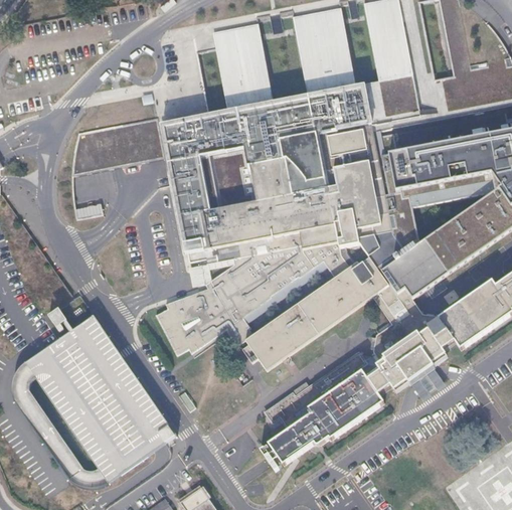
[(301,247),(301,249),(342,242),(344,249),(352,263),(355,261),(356,263),(367,255),(377,268),(404,250),(393,232),(379,152),(384,151),(379,126),(511,101),(511,64),(511,60),(506,51),(501,42),(494,32),(486,22),(468,5),(460,0),(398,0),(365,6),(379,81),(355,86),(342,10),(295,19),(308,94),(273,101),(260,25),(215,33),(228,110),(194,117),(161,123),(160,115),(155,116),(79,129),(72,171),(170,154),(172,165),(187,250),(189,260),(205,257),(205,261),(230,256),(301,247)]
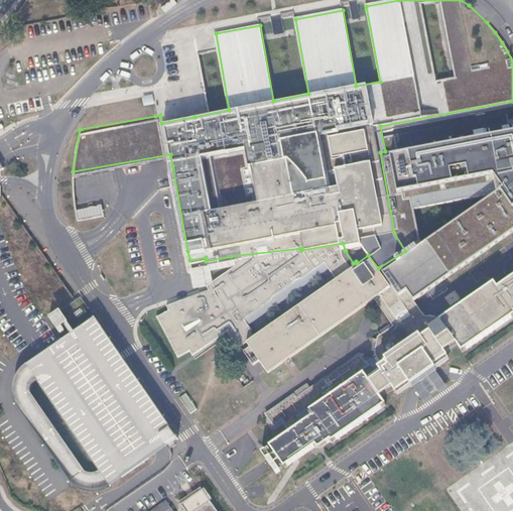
[(163,0),(158,4),(162,8),(172,0),(163,0)]
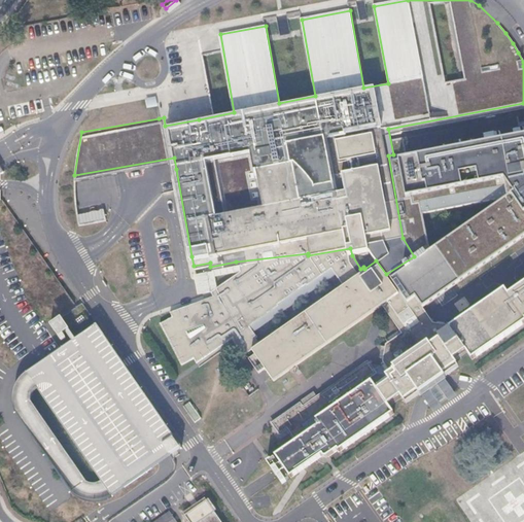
[(523,130),(393,154),(388,155),(403,238),(414,256),(386,274),(397,290),(406,303),(414,297),(422,308),(435,299),(523,236),(523,130)]
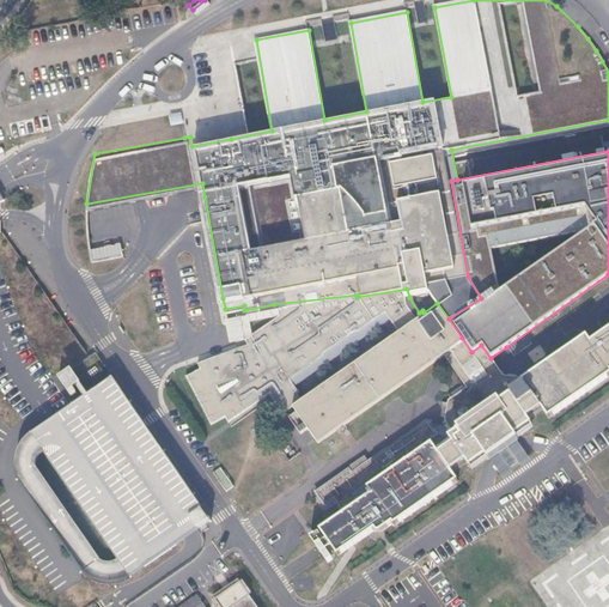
[(205,196),(202,183),(196,184),(217,299),(223,298),(205,196)]
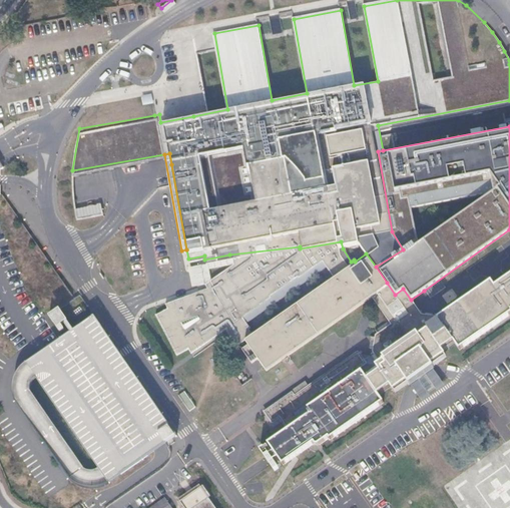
[(100,199),(74,203),(76,214),(102,209),(100,199)]
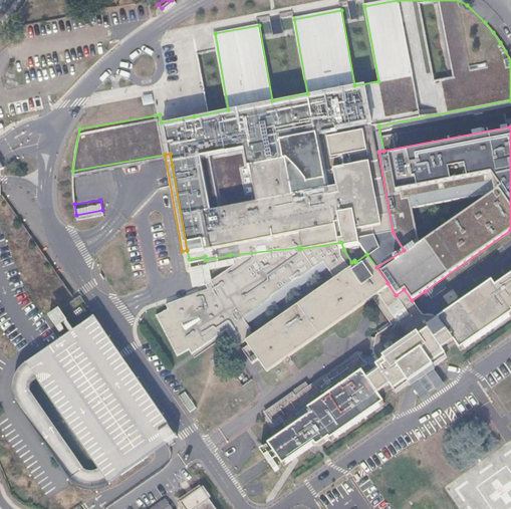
[(300,247),(230,255),(232,261),(203,280),(206,284),(164,300),(166,304),(155,310),(176,351),(187,345),(190,349),(223,325),(225,328),(229,334),(234,342),(249,332),(244,326),(249,323),(242,313),(268,295),(267,292),(295,273),(297,275),(321,258),(332,276),(351,262),(343,249),(341,242),(300,249),(300,247)]
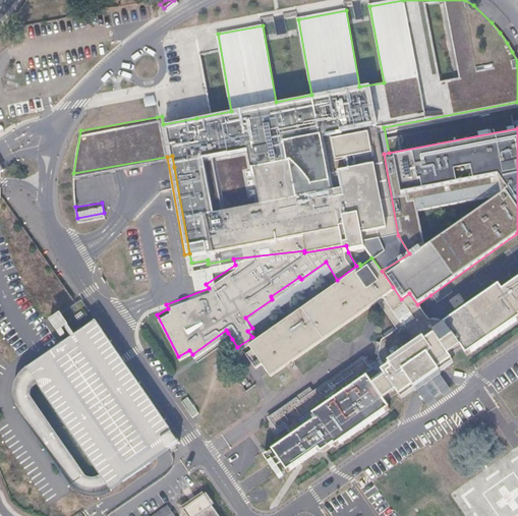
[(337,280),(246,344),(268,375),(375,299),(382,294),(393,287),(382,271),(371,258),(360,266),(359,264),(356,266),(337,280)]
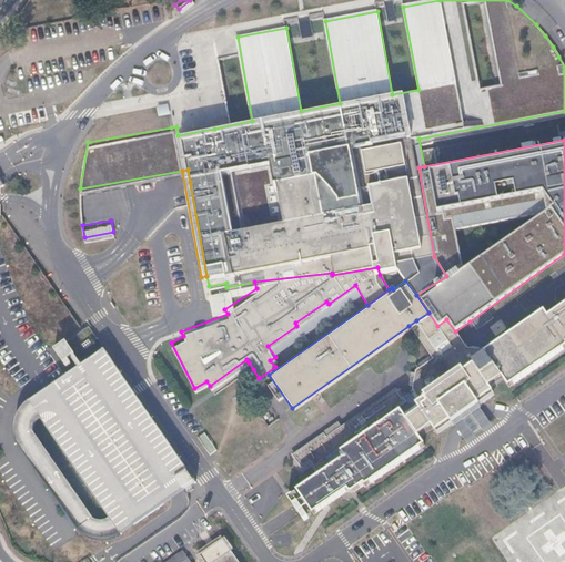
[(455,331),(446,319),(437,326),(450,344),(439,351),(416,320),(409,326),(426,351),(412,361),(414,365),(411,366),(410,368),(409,368),(409,380),(411,380),(413,386),(410,388),(395,388),(392,384),(323,431),(320,427),(286,449),(296,465),(304,459),(313,472),(293,486),(305,502),(310,510),(319,503),(344,487),(349,488),(361,480),(363,482),(423,440),(416,430),(430,422),(434,428),(441,423),(492,388),(488,382),(502,373),(507,381),(564,341),(564,297),(546,310),(543,306),(485,344),(470,322),(455,331)]
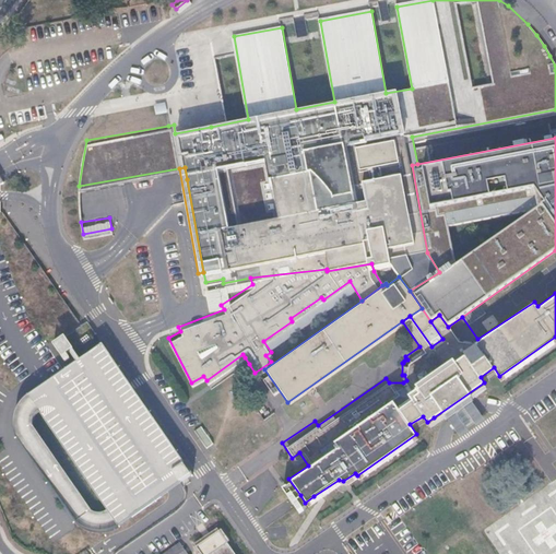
[(62,332),(50,340),(59,353),(68,348),(74,357),(78,355),(62,332)]
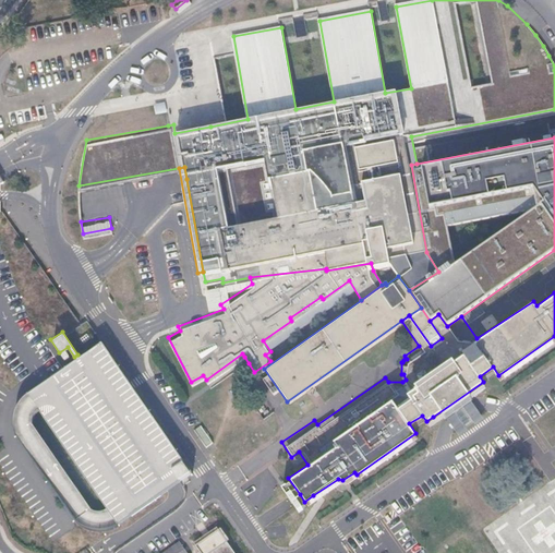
[(188,470),(100,339),(77,355),(74,357),(45,377),(26,389),(17,398),(13,407),(11,416),(12,423),(15,430),(73,512),(82,517),(95,520),(105,521),(116,519),(171,482),(188,470)]
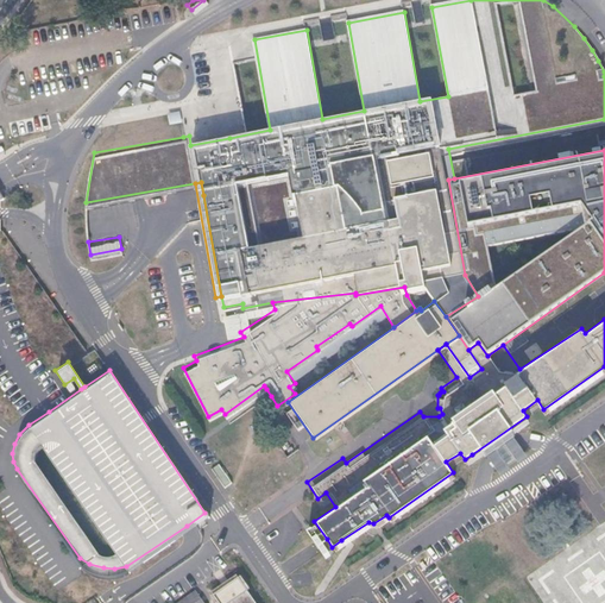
[(219,458),(209,464),(221,482),(231,476),(219,458)]
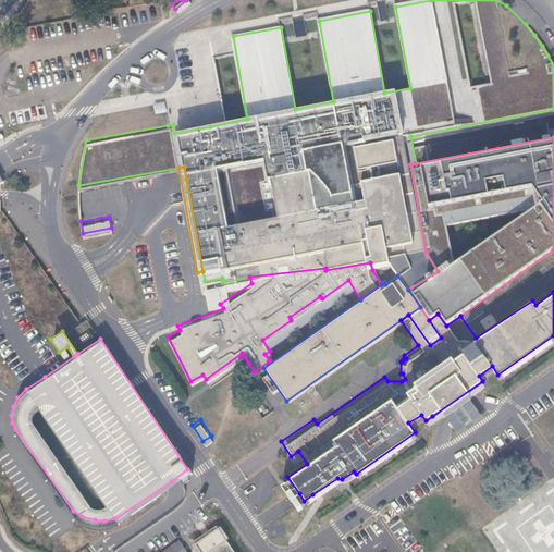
[(201,551),(234,551),(224,537),(217,542),(211,546),(201,551)]
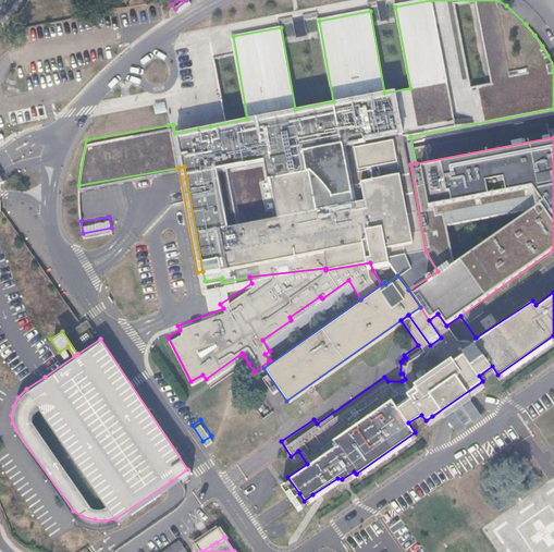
[(187,551),(188,551),(179,538),(157,551),(187,551)]
